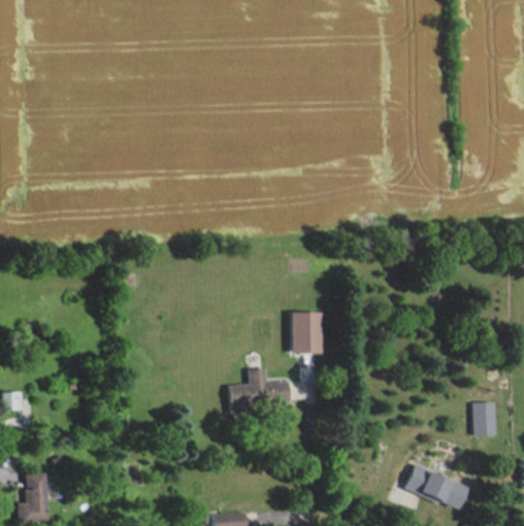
[(291,354),(321,354),(321,313),(292,313),(291,354)]
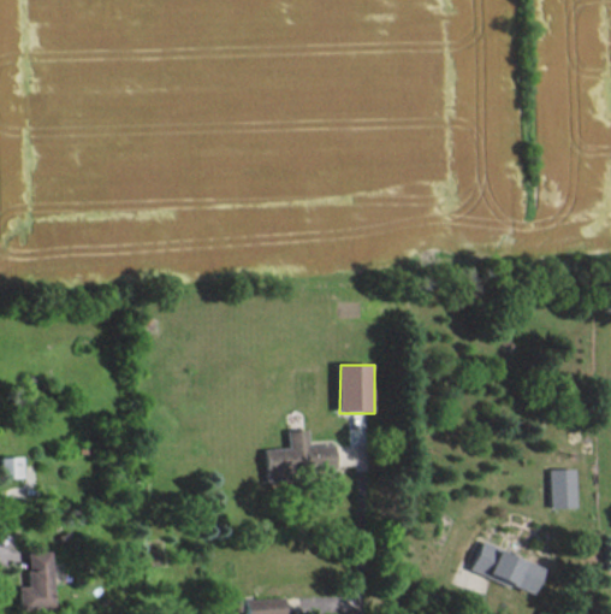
[(266,450),(267,480),(337,477),(336,446),(310,447),(309,430),(290,431),(290,449),(266,450)]
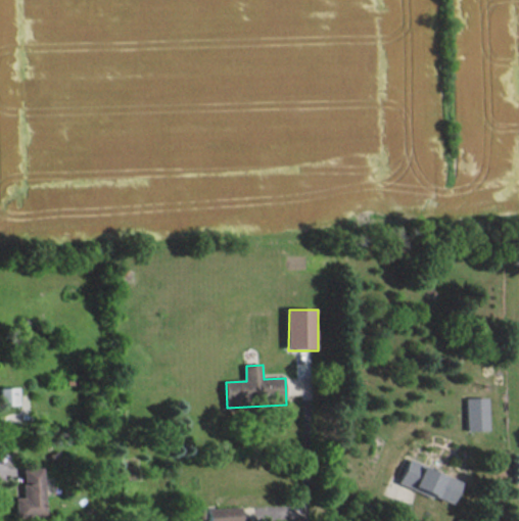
[(0,406),(20,406),(20,388),(0,388),(0,406)]
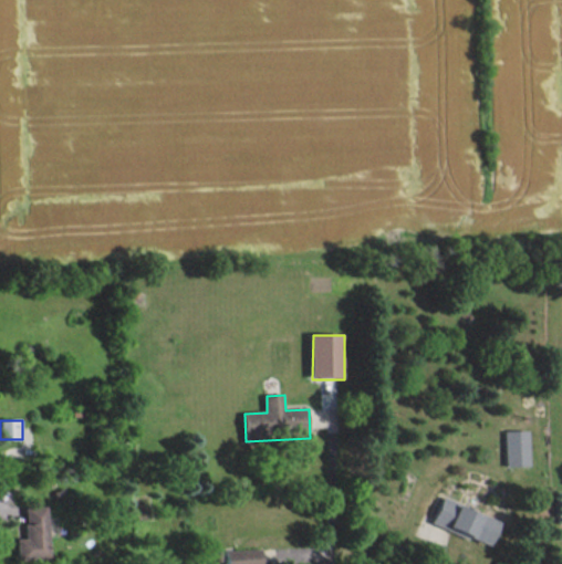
[(508,432),(509,468),(532,467),(532,431),(508,432)]
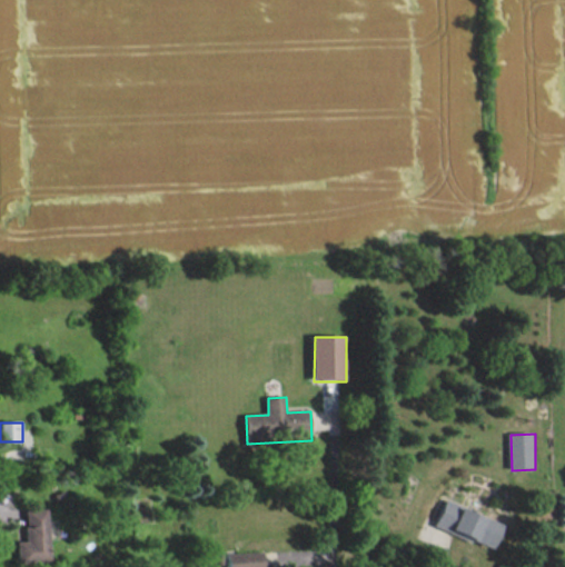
[(505,524),(447,501),(438,527),(495,549),(505,524)]
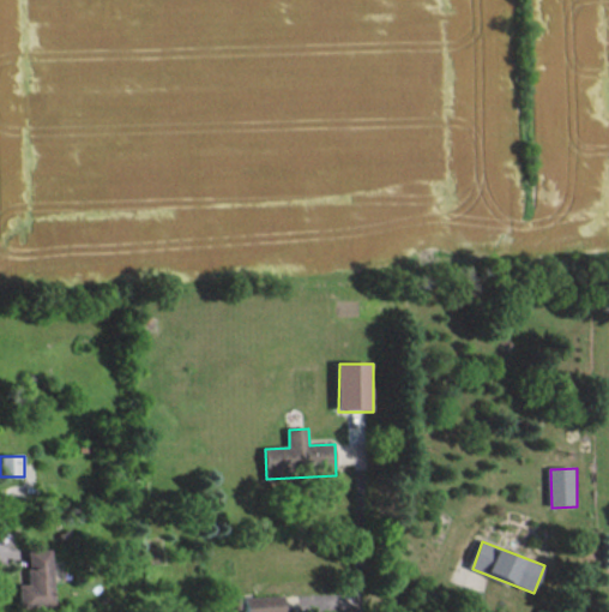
[(20,586),(22,610),(54,609),(54,551),(29,551),(30,586),(20,586)]
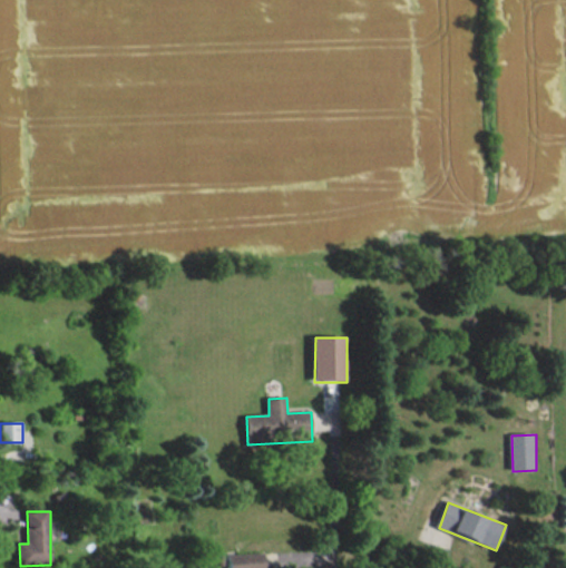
[(230,555),(230,567),(265,567),(265,554),(230,555)]
